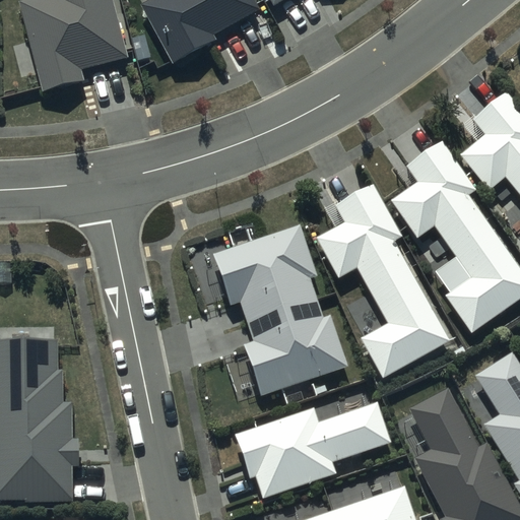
[(127,56),(112,0),(27,0),(17,3),(42,93),(83,82),(79,69),(127,56)]
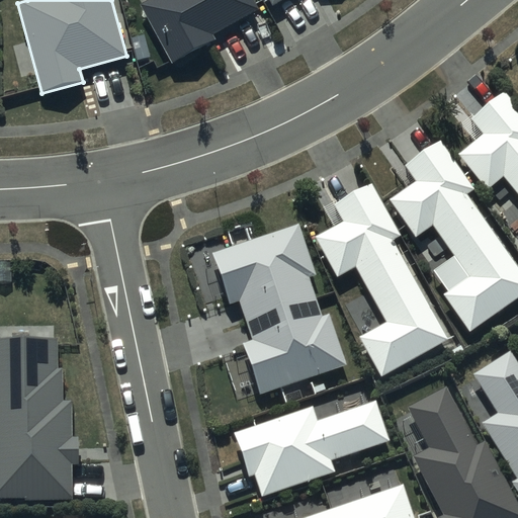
[(256,9),(250,0),(150,0),(141,6),(173,66),(214,42),(210,34),(256,9)]
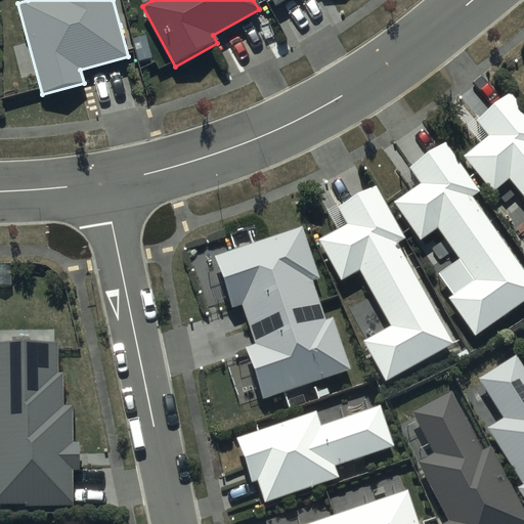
[(523,114),(509,95),(475,124),(487,139),(463,160),(491,194),(508,181),(523,201),(523,114)]
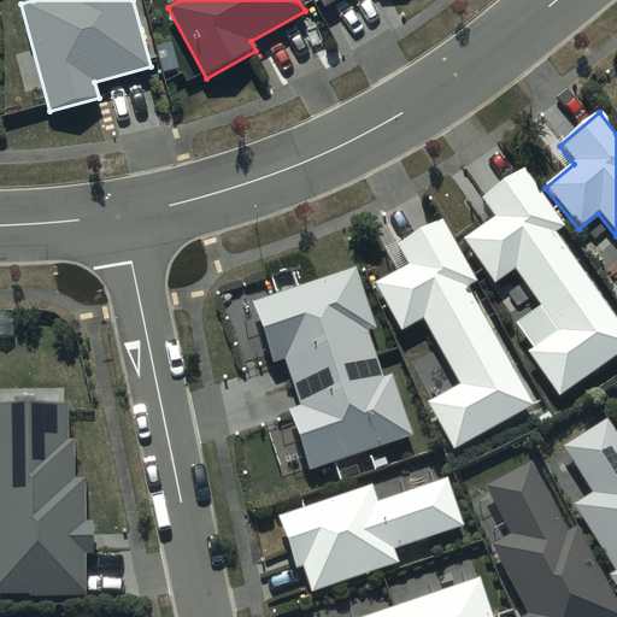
[(523,171),(480,201),(493,221),(462,242),(493,286),(513,272),(557,335),(528,356),(557,397),(616,354),(616,324),(556,239),(565,231),(523,171)]
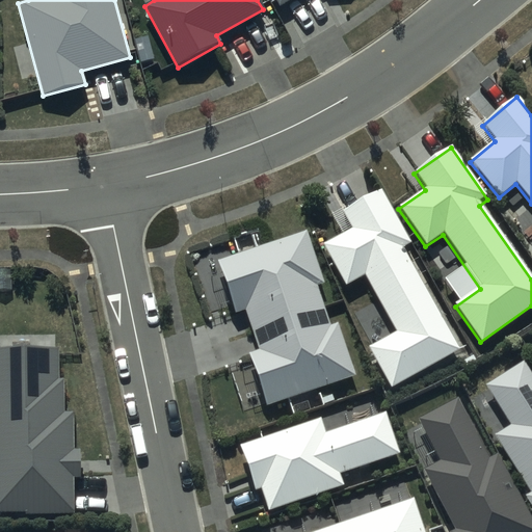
[(383,190),(343,212),(352,230),(324,245),(346,285),(365,275),(396,334),(369,348),(390,387),(458,349),(404,250),(414,246),(383,190)]
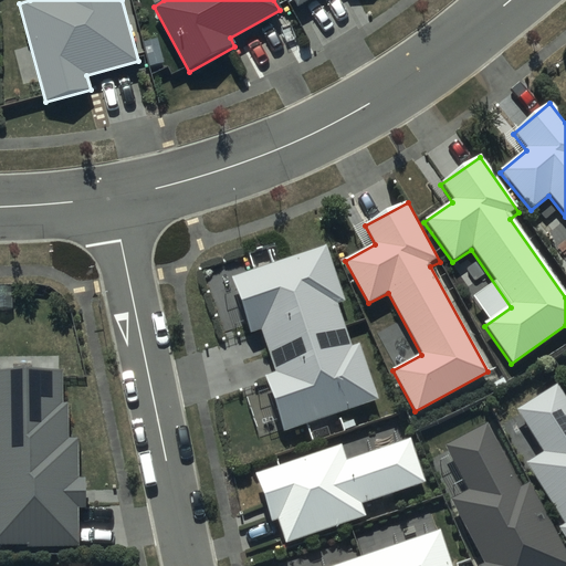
[(266,376),(284,431),(377,401),(359,345),(353,347),(339,306),(348,304),(329,247),(233,278),(251,334),(261,329),(275,373),(266,376)]
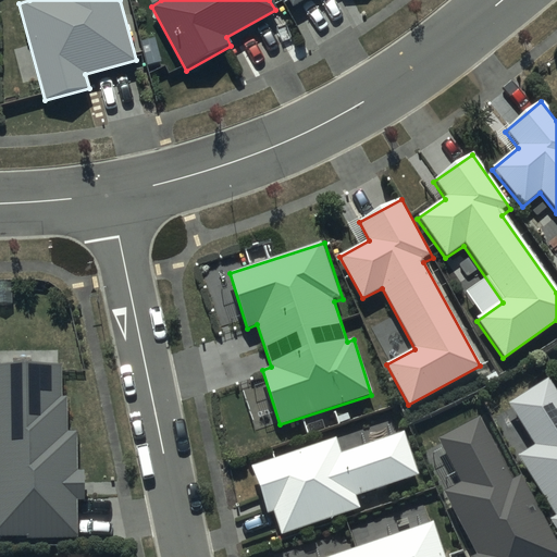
[(61,362),(0,363),(0,536),(79,536),(79,499),(87,499),(86,467),(78,467),(77,430),(67,430),(67,396),(62,396),(61,362)]
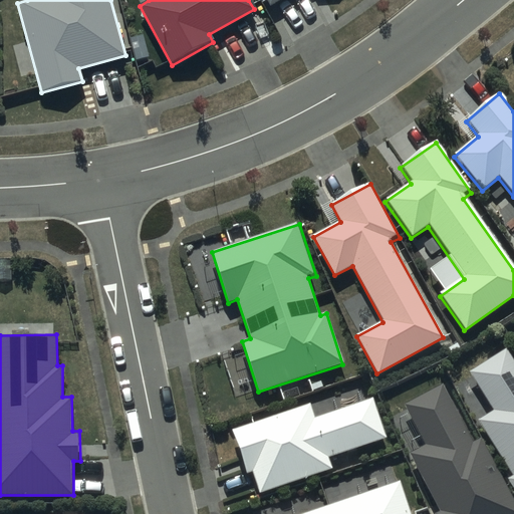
[(513,362),(505,348),(468,371),(493,412),(477,422),(511,476),(506,479),(513,491),(513,362)]
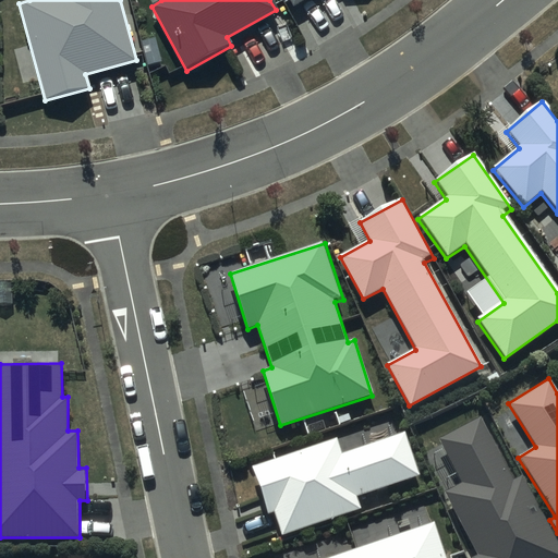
[(481,419),(438,440),(462,485),(444,495),(475,557),(473,557),(557,557),(557,549),(520,477),(513,481),(481,419)]
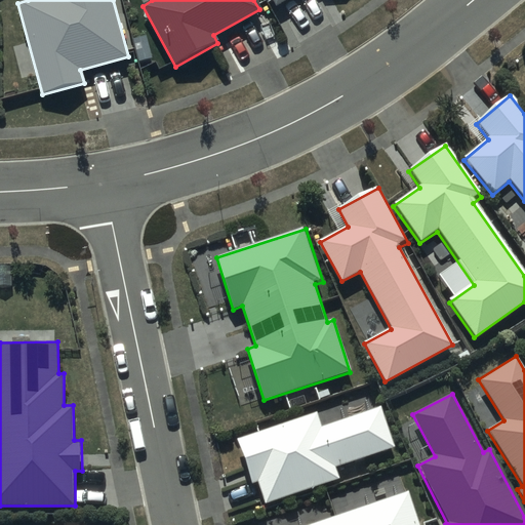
[(236,440),(251,486),(257,484),(264,503),(338,479),(335,468),(394,448),(380,407),(322,427),(317,412),(236,440)]
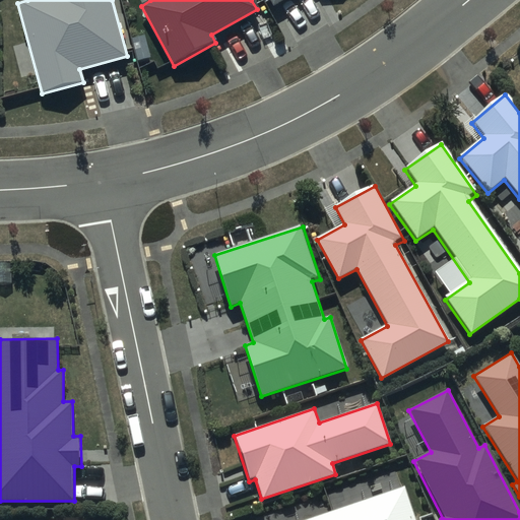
[(299,519),(415,519),(404,485),(299,519)]
